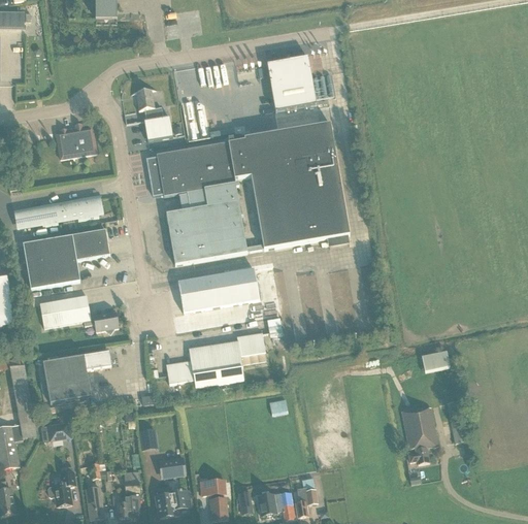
[(95,0),(96,14),(117,14),(117,2),(117,0),(95,0)]
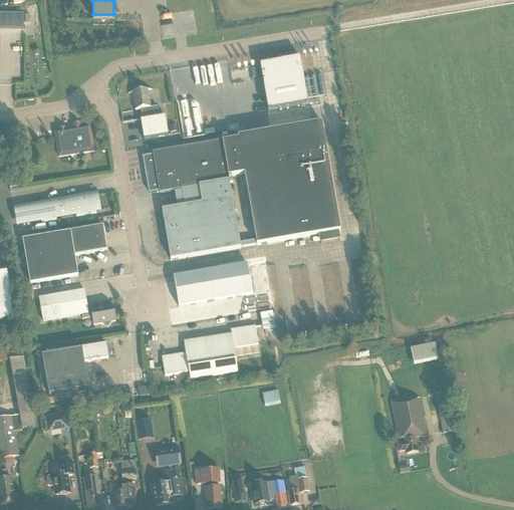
[(24,10),(0,9),(0,26),(24,27),(24,10)]
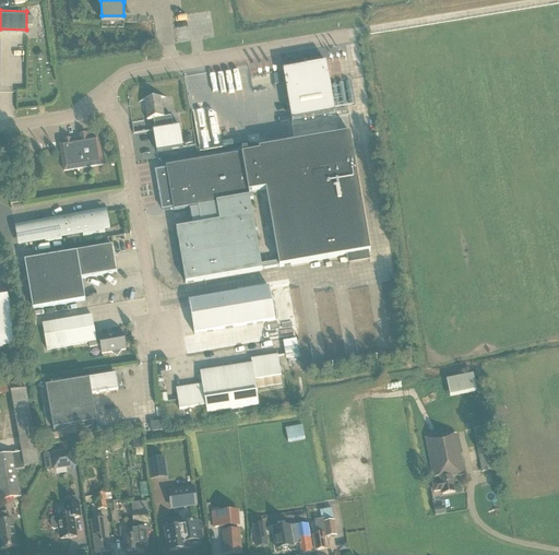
[(335,109),(326,59),(283,67),(292,117),(335,109)]
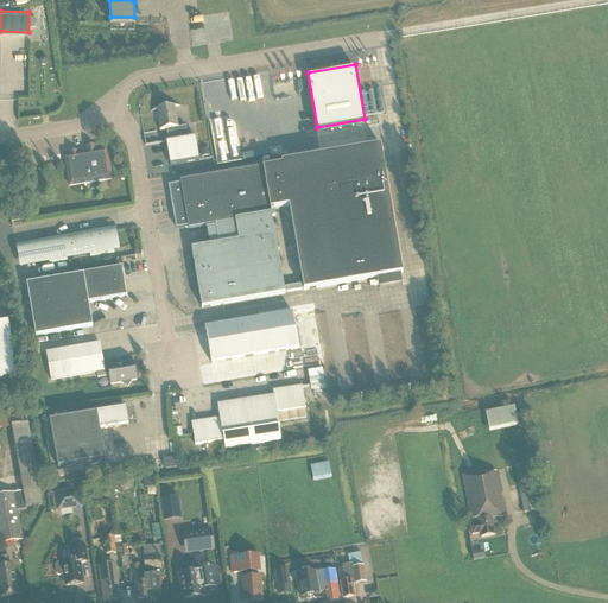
[(177,122),(173,102),(158,105),(160,126),(166,126),(169,137),(166,138),(170,160),(200,156),(195,132),(188,133),(187,121),(177,122)]
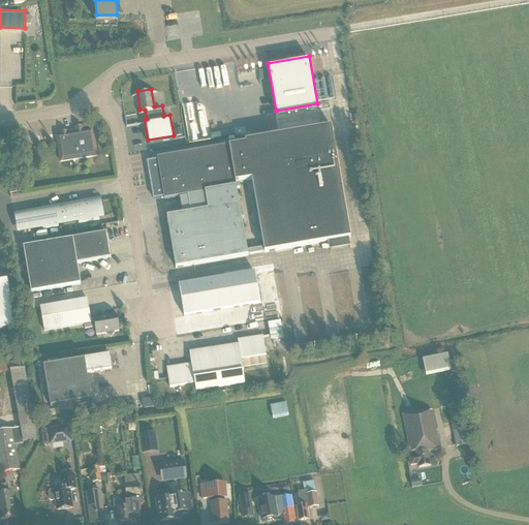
[(330,121),(267,132),(244,135),(244,139),(227,141),(227,140),(156,152),(156,154),(146,156),(152,193),(162,191),(162,194),(186,190),(189,207),(165,211),(166,220),(175,263),(246,250),(246,249),(262,247),(349,233),(330,121)]
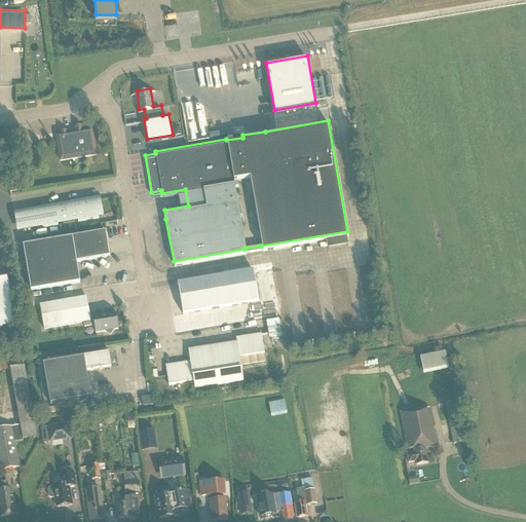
[(97,151),(92,125),(82,126),(81,121),(75,122),(76,127),(55,132),(61,157),(97,151)]
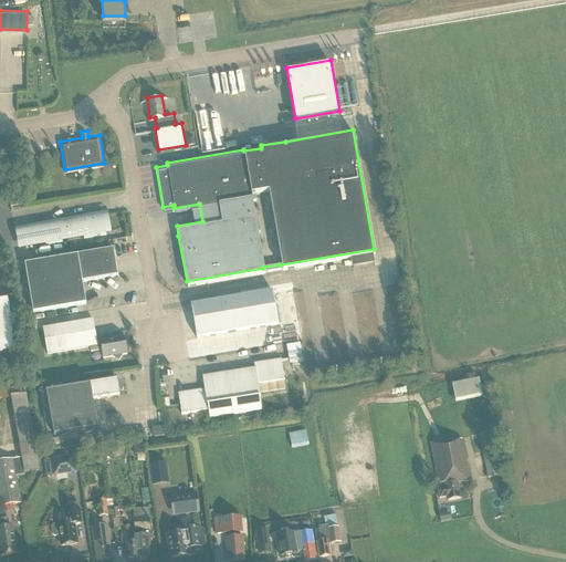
[(112,229),(107,206),(14,222),(19,246),(112,229)]
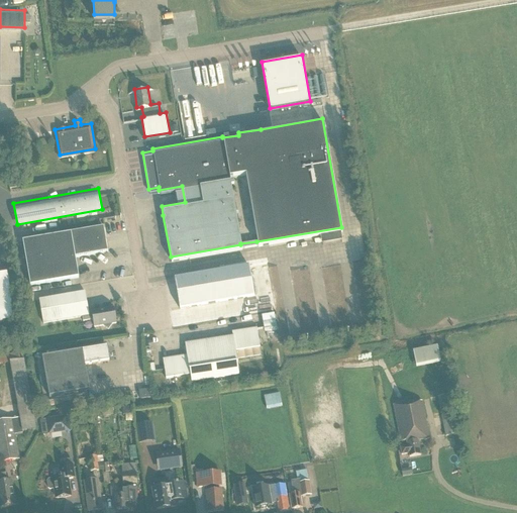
[(79,274),(75,253),(108,248),(103,223),(22,237),(29,282),(79,274)]
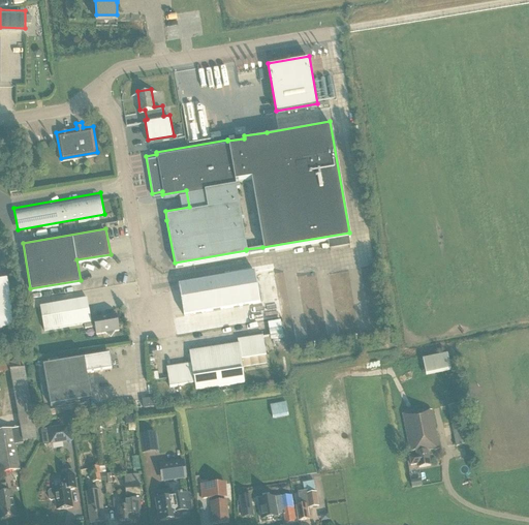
[(254,268),(179,281),(184,312),(260,299),(254,268)]
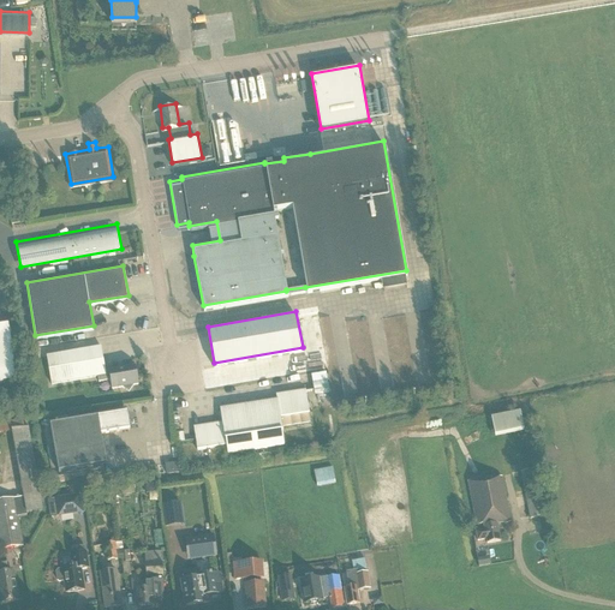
[(0,380),(15,377),(7,326),(0,326),(0,380)]
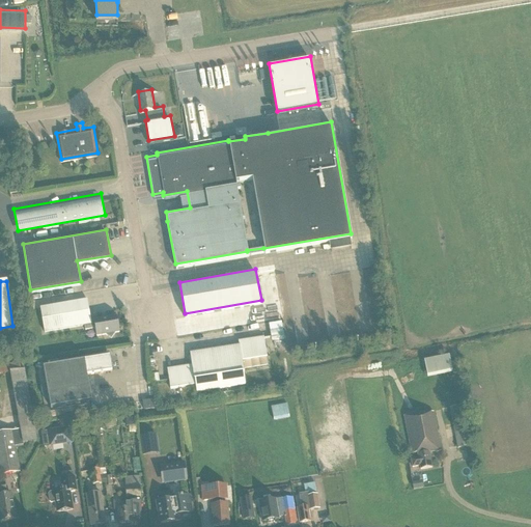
[(45,329),(84,322),(91,321),(90,316),(87,296),(40,304),(45,329)]
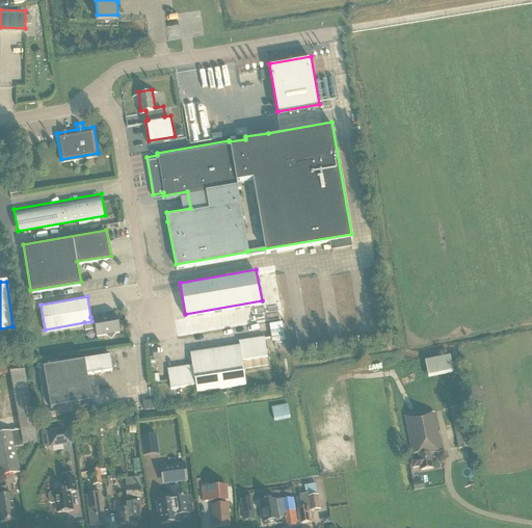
[(91,321),(84,322),(85,327),(96,325),(97,333),(106,332),(111,335),(115,330),(120,328),(116,313),(90,317),(91,321)]
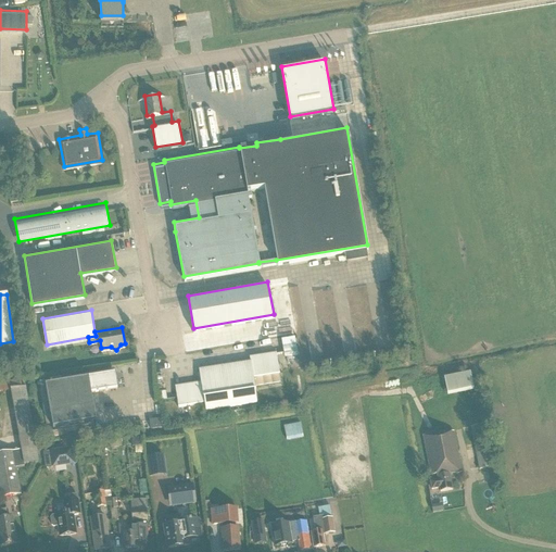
[(251,361),(226,365),(232,403),(257,399),(255,387),(256,387),(256,384),(281,379),(280,371),(277,351),(250,355),(251,361)]
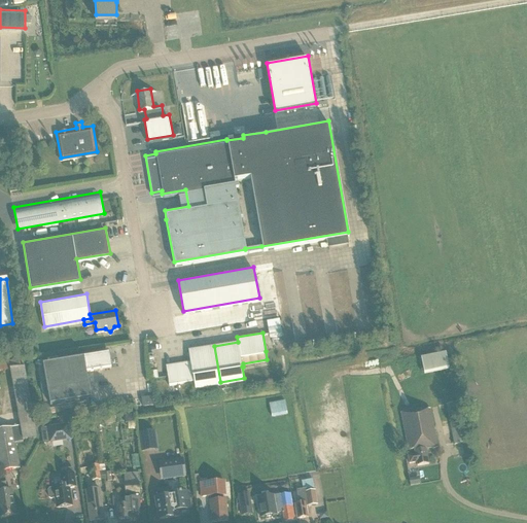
[(196,386),(220,382),(214,346),(188,350),(190,360),(166,364),(169,383),(194,379),(196,386)]
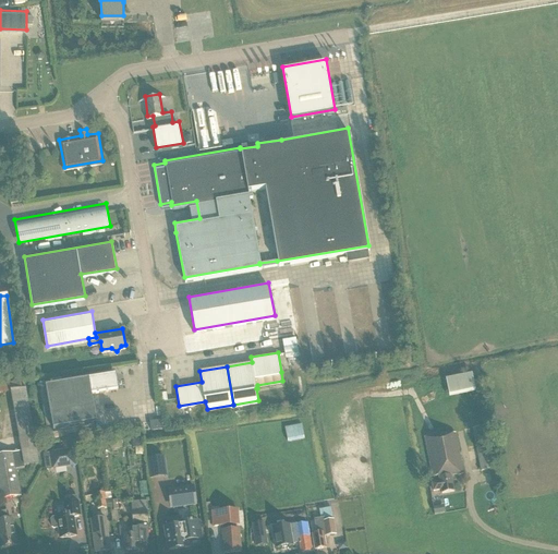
[(476,388),(472,369),(446,374),(449,393),(476,388)]
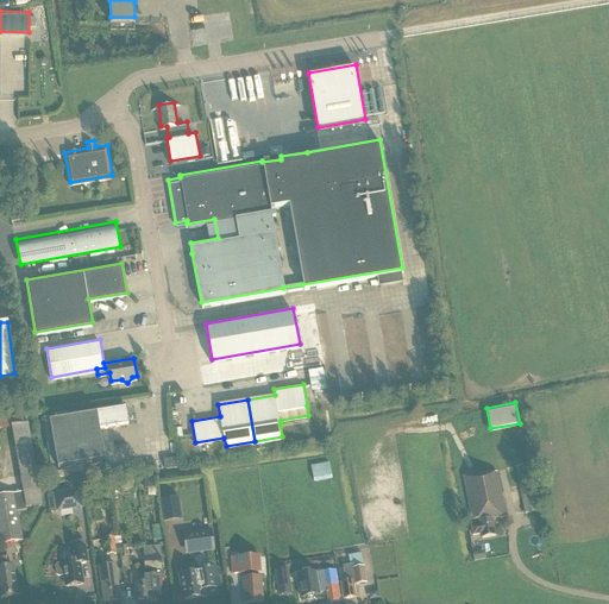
[(57,465),(106,457),(100,426),(130,421),(126,403),(49,416),(57,465)]
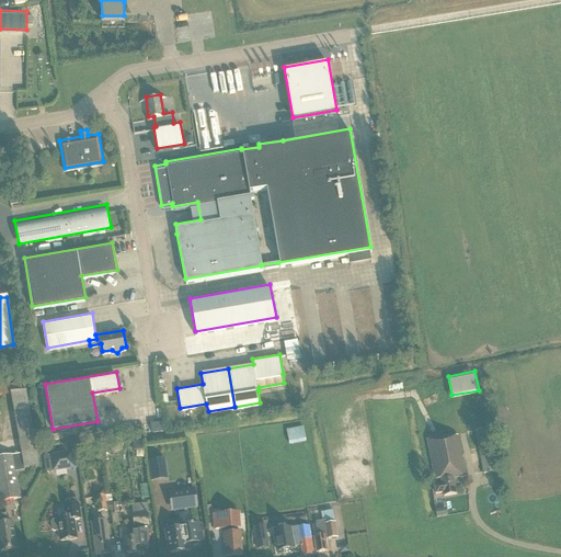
[(0,453),(0,498),(21,495),(16,468),(24,466),(24,465),(38,462),(25,386),(10,388),(21,451),(0,453)]
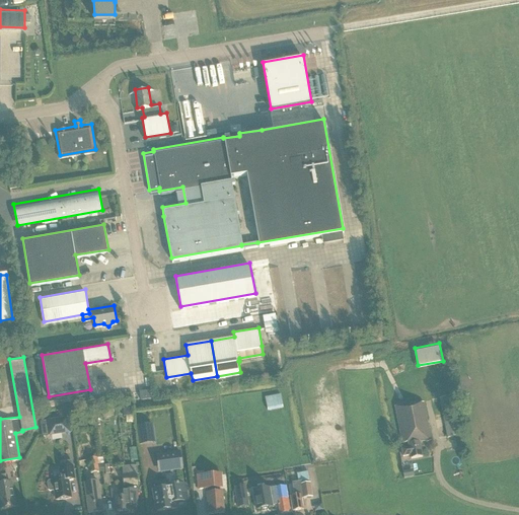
[(447,434),(459,431),(452,392),(440,394),(447,434)]
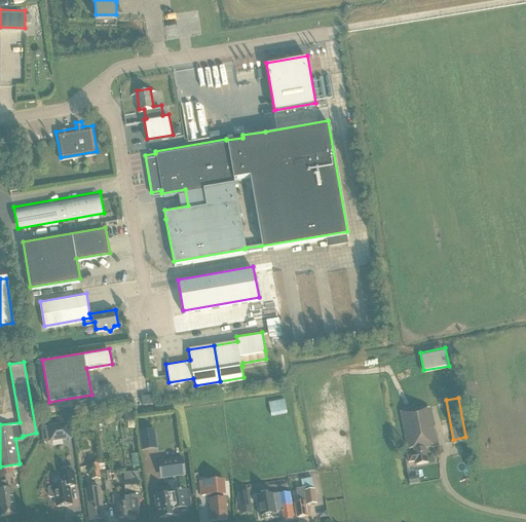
[(407,451),(408,459),(415,458),(416,461),(427,459),(425,445),(437,443),(429,404),(420,406),(420,405),(400,408),(408,446),(413,445),(414,450),(407,451)]
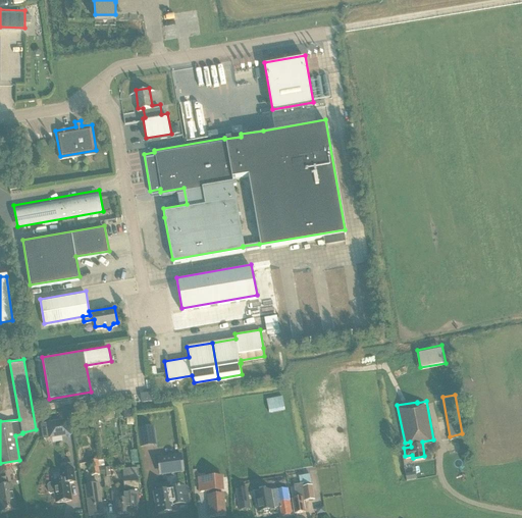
[(69,416),(46,419),(48,435),(71,431),(69,416)]
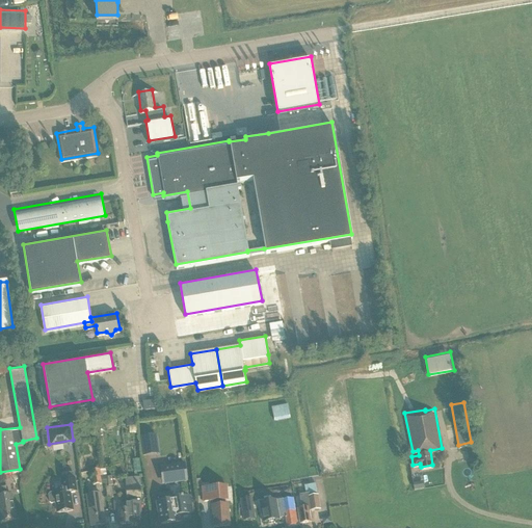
[(166,480),(187,477),(184,460),(164,464),(166,480)]
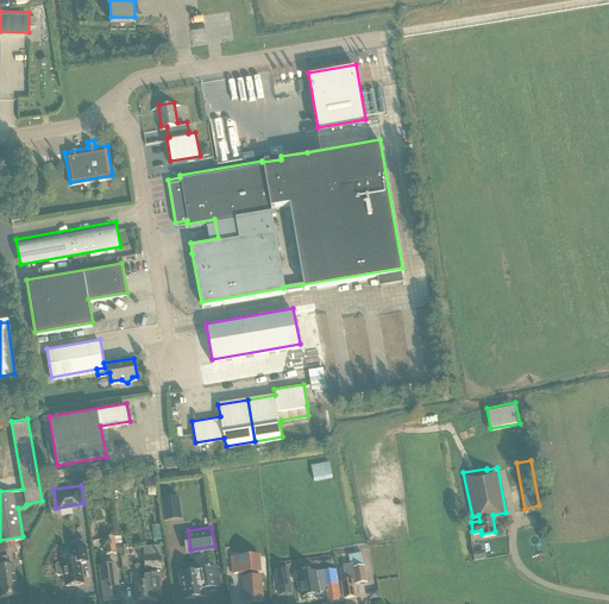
[(104,534),(107,551),(117,549),(114,533),(104,534)]
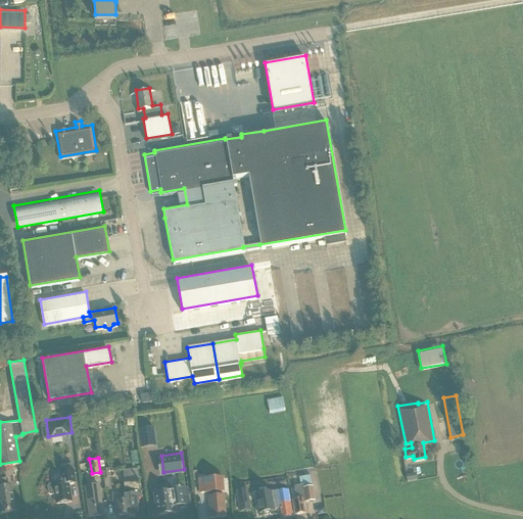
[(61,478),(54,479),(54,480),(49,481),(48,483),(49,489),(50,491),(55,490),(57,501),(70,499),(68,480),(76,479),(74,466),(60,468),(61,478)]
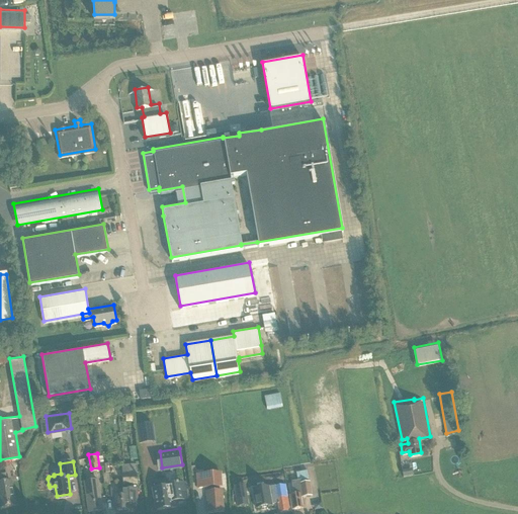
[(122,462),(123,481),(138,480),(137,472),(136,461),(122,462)]
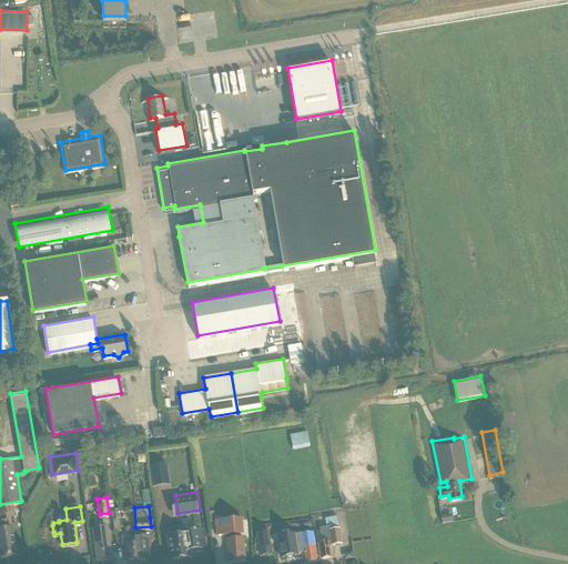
[(0,550),(1,554),(17,551),(12,525),(7,525),(4,513),(0,513),(0,550)]
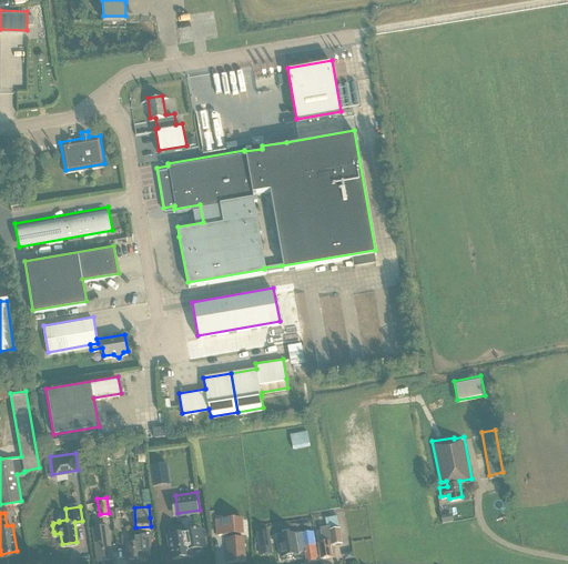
[(318,540),(321,555),(332,554),(330,542),(341,541),(337,513),(325,515),(326,524),(320,525),(322,539),(318,540)]
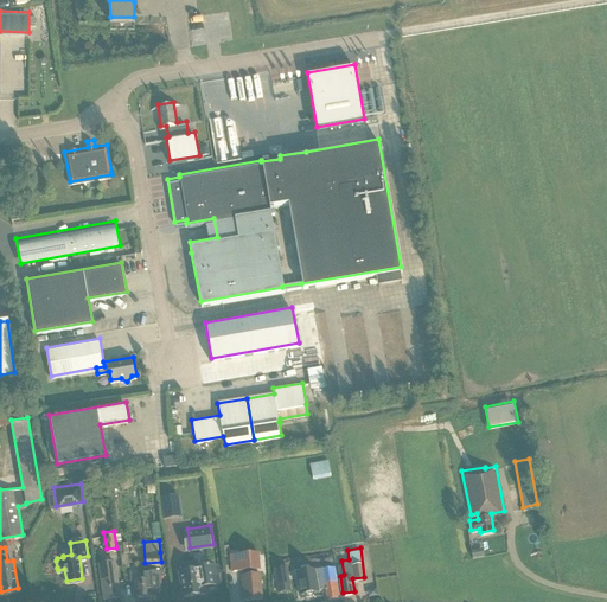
[(257,565),(256,557),(256,551),(259,551),(259,550),(231,552),(232,568),(242,568),(242,572),(244,597),(262,595),(260,571),(254,571),(253,567),(260,565),(257,565)]
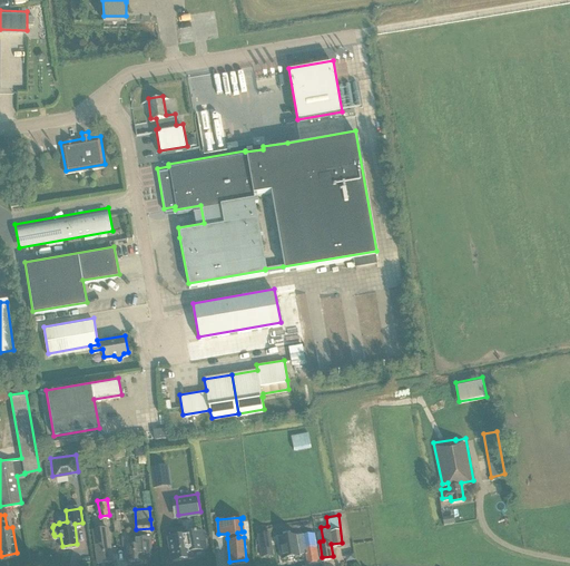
[(182,533),(180,525),(172,527),(173,534),(169,535),(173,558),(195,554),(194,548),(205,546),(202,528),(196,529),(196,528),(194,528),(194,529),(185,530),(185,533),(182,533)]
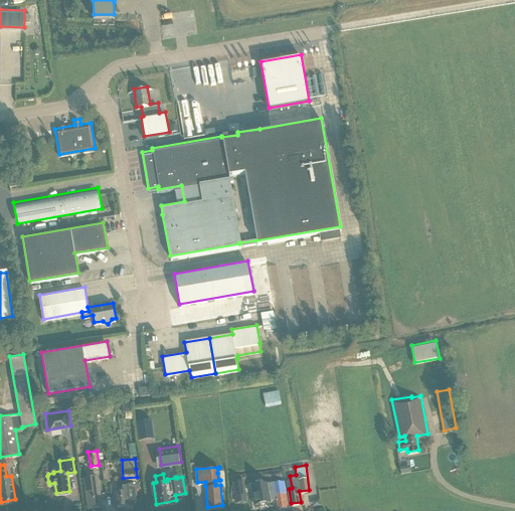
[(102,504),(98,475),(83,477),(89,506),(102,504)]
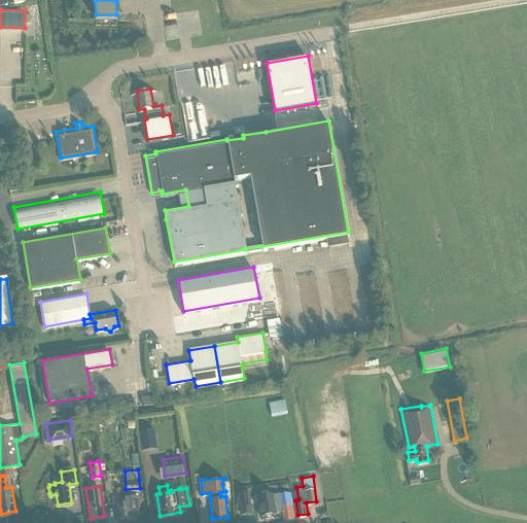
[(282,502),(284,517),(294,516),(292,501),(293,500),(291,489),(273,492),(275,503),(282,502)]
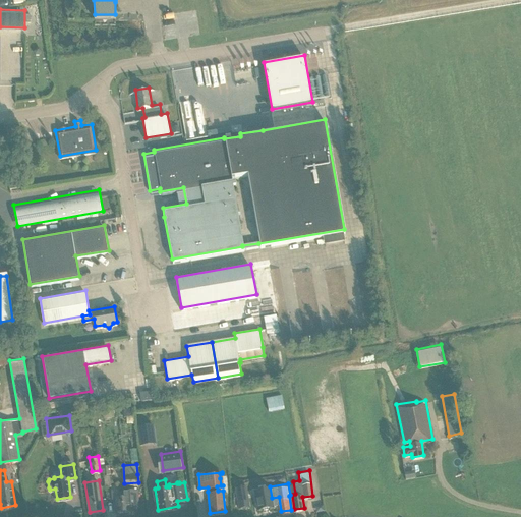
[(245,484),(236,486),(239,506),(249,504),(245,484)]
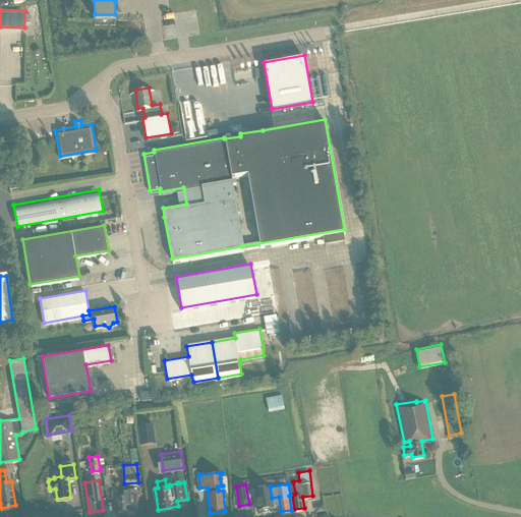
[(117,510),(129,509),(128,496),(127,490),(122,491),(122,496),(116,497),(117,510)]
